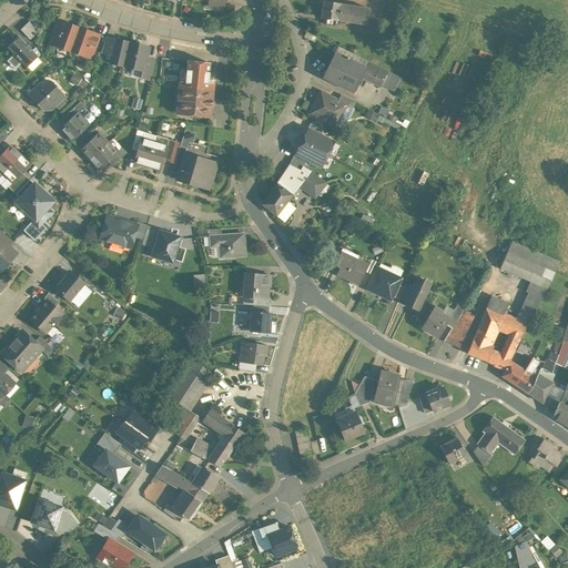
[(368,9),(323,2),(321,19),(326,20),(335,21),(365,26),(368,9)]
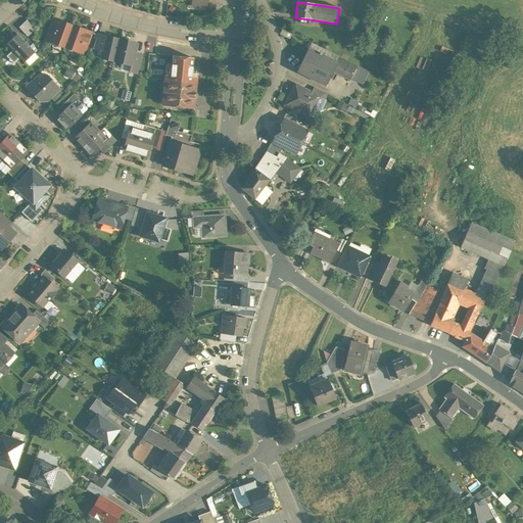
[(58,21),(53,19),(48,34),(54,36),(51,43),(64,48),(73,27),(59,21),(58,21)]
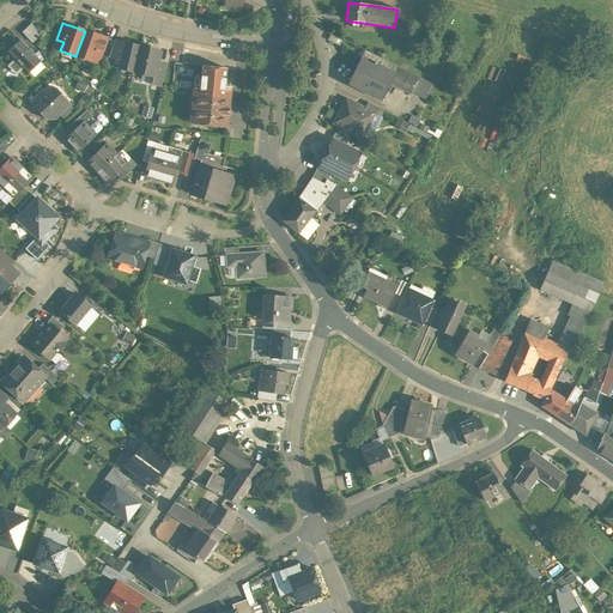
[(31,24),(22,32),(31,43),(38,37),(31,24)]
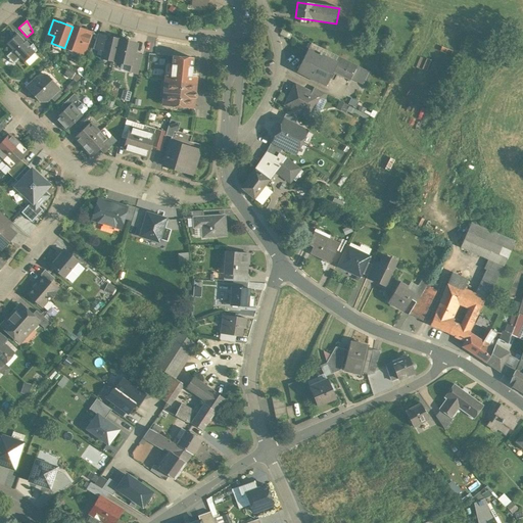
[(86,31),(73,27),(64,48),(84,55),(91,34),(86,32),(86,31)]
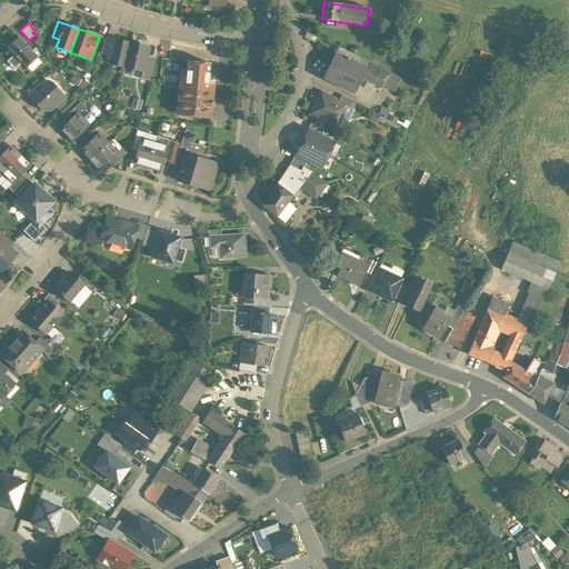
[(31,51),(18,38),(7,48),(21,63),(27,68),(37,58),(31,51)]
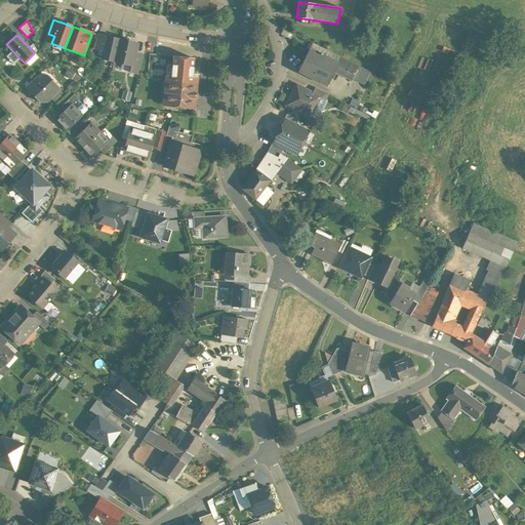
[(97,36),(93,48),(104,50),(107,38),(97,36)]
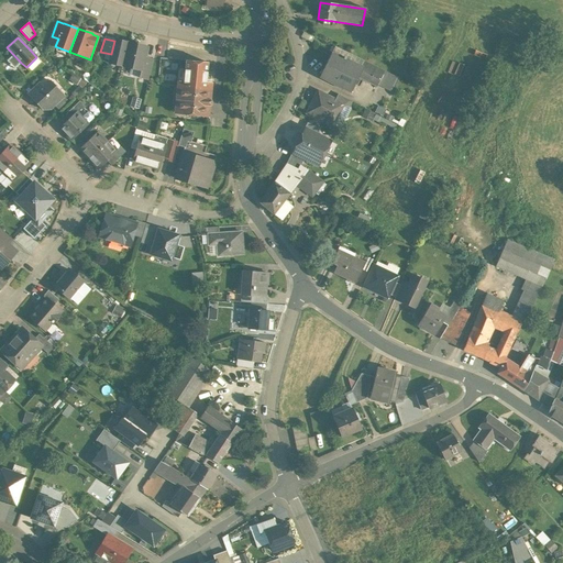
[(128,43),(114,40),(111,54),(109,64),(122,67),(122,66),(128,43)]
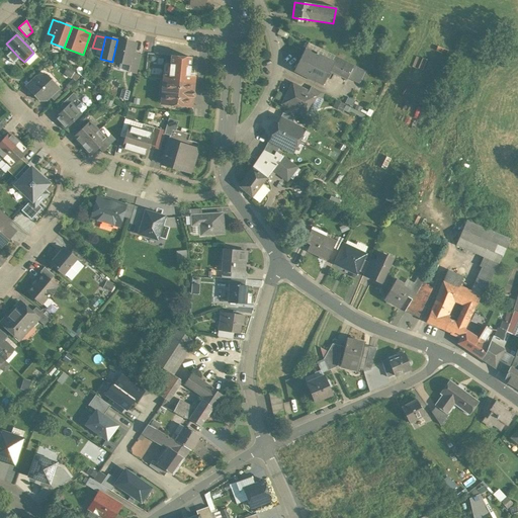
[(135,45),(117,39),(112,61),(130,65),(131,65),(133,53),(135,45)]
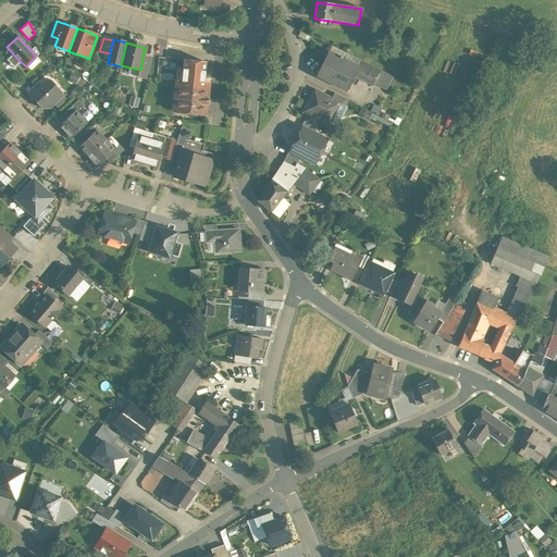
[(468,44),(461,61),(467,63),(474,46),(468,44)]
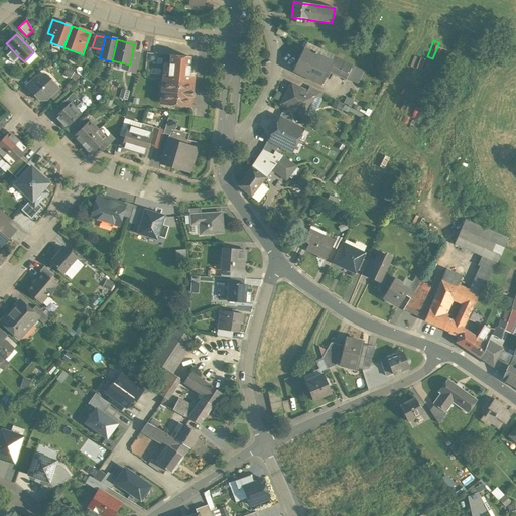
[(306,43),(303,48),(314,53),(314,52),(316,53),(315,54),(332,61),(327,73),(344,81),(352,66),(306,43)]
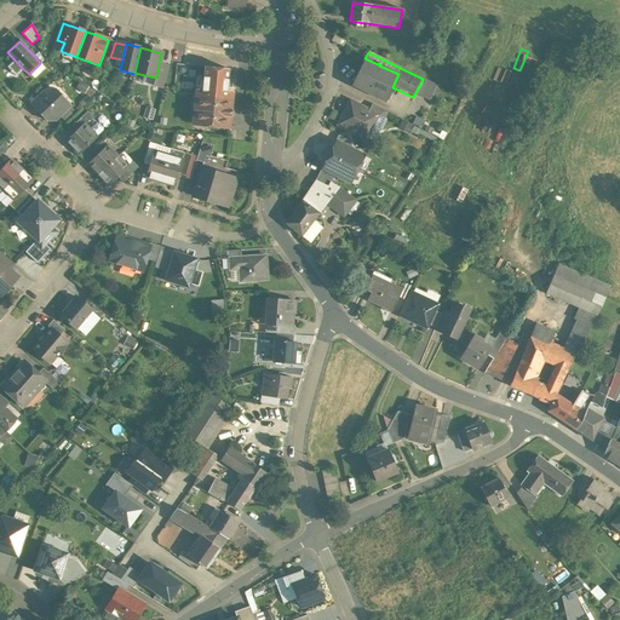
[(378,64),(365,58),(354,82),(360,85),(357,89),(385,102),(392,87),(399,74),(379,65),(380,64),(378,63),(378,64)]
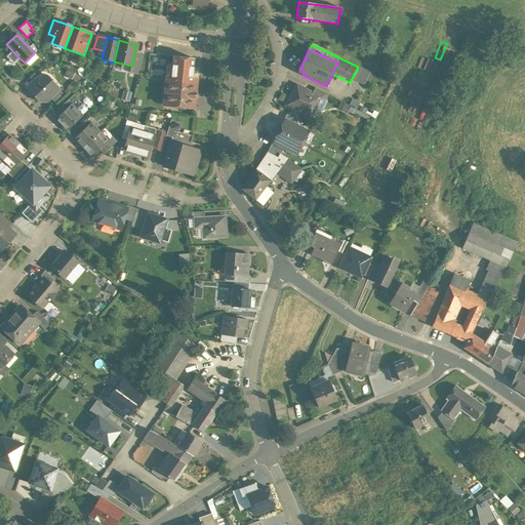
[(19,58),(12,50),(6,57),(9,61),(8,61),(9,63),(10,62),(13,65),(19,58)]
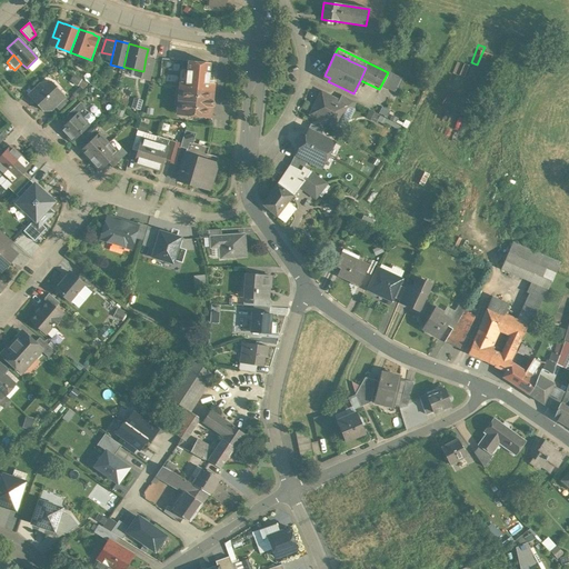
[(155,60),(146,58),(143,71),(142,71),(140,79),(149,81),(155,60)]
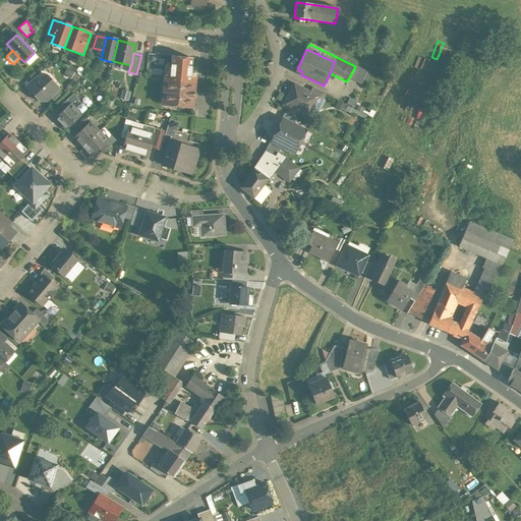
[(171,56),(148,54),(146,78),(164,80),(165,76),(169,76),(171,56)]
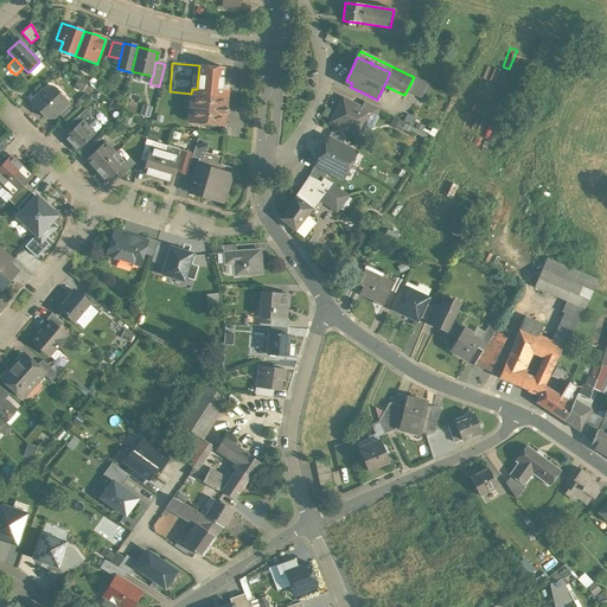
[(224,68),(199,65),(197,89),(192,89),(191,94),(215,96),(227,97),(228,89),(222,89),(224,68)]
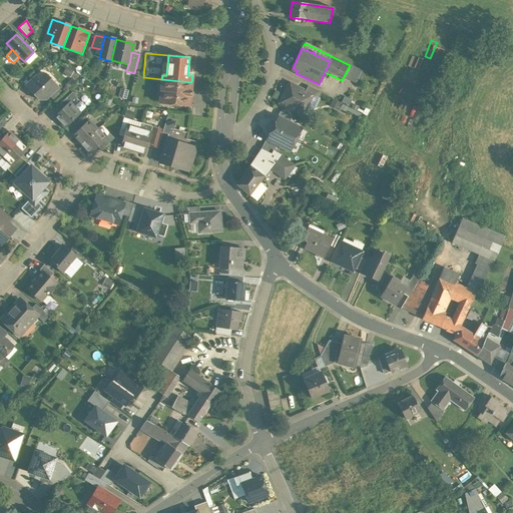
[(350,65),(342,80),(356,87),(363,71),(350,65)]
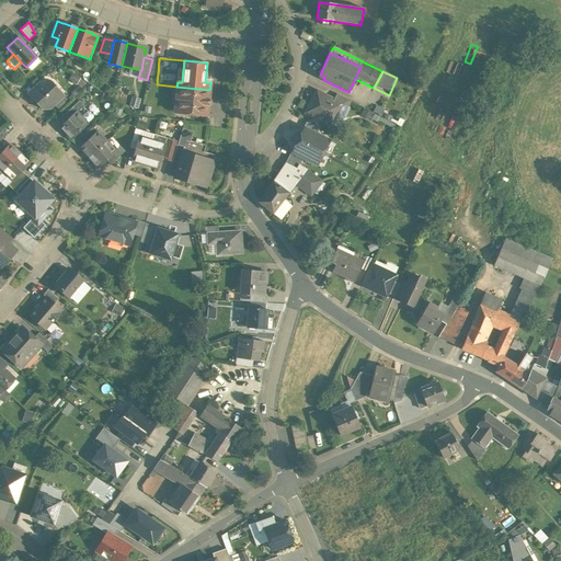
[(60,93),(49,81),(43,88),(32,98),(31,99),(43,110),(47,105),(52,110),(63,99),(58,94),(60,93)]
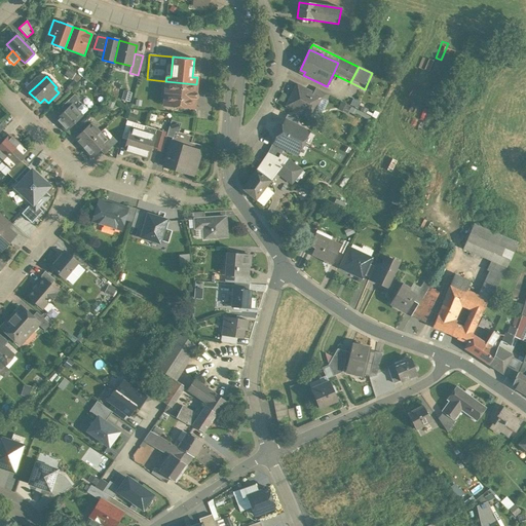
[(36,78),(26,87),(30,91),(40,82),(36,78)]
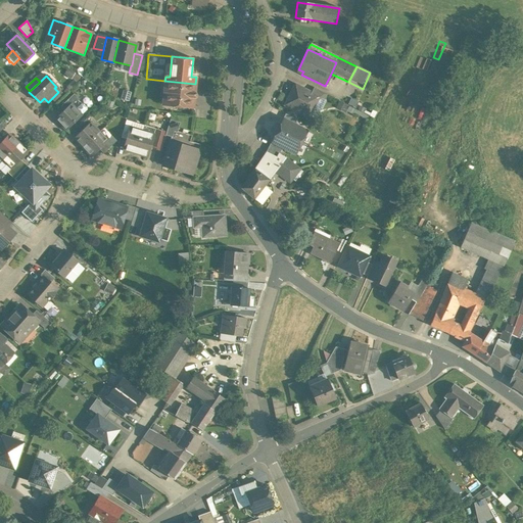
[(185,83),(164,81),(162,105),(193,108),(194,99),(195,99),(196,98),(196,94),(195,93),(194,93),(195,84),(185,83)]
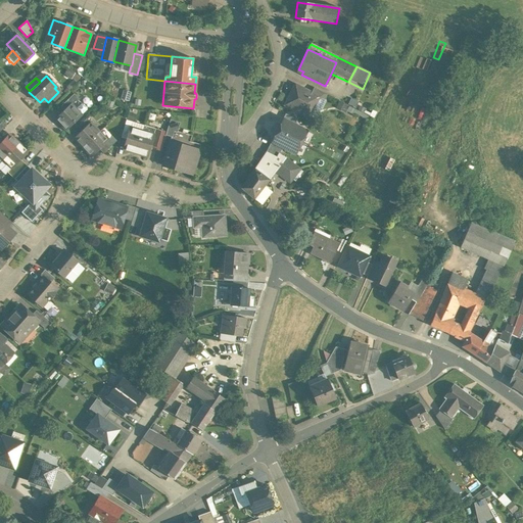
[(311,93),(295,86),(285,105),(307,117),(318,97),(311,93)]
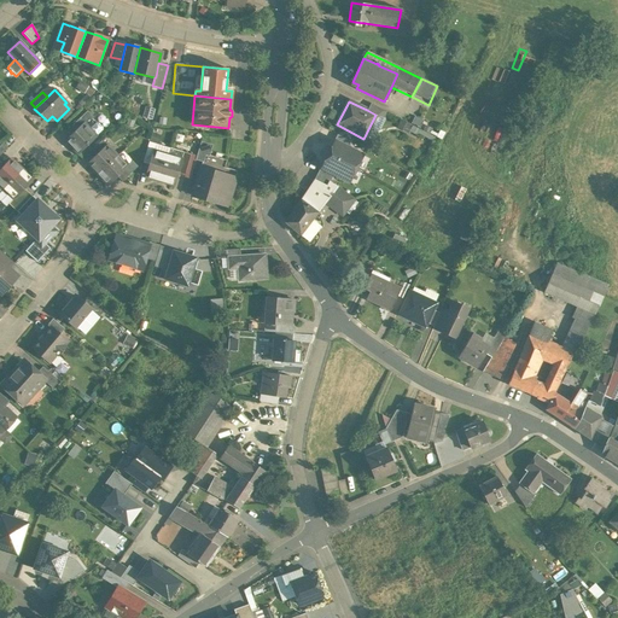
[(371,104),(367,110),(375,115),(380,117),(385,111),(371,104)]
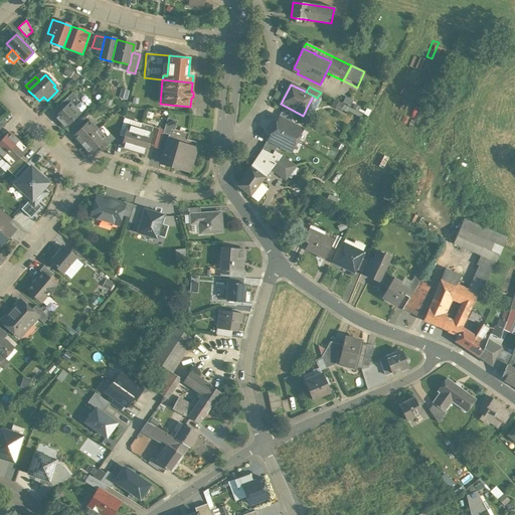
[(72,93),(59,105),(63,110),(70,104),(77,98),(72,93)]
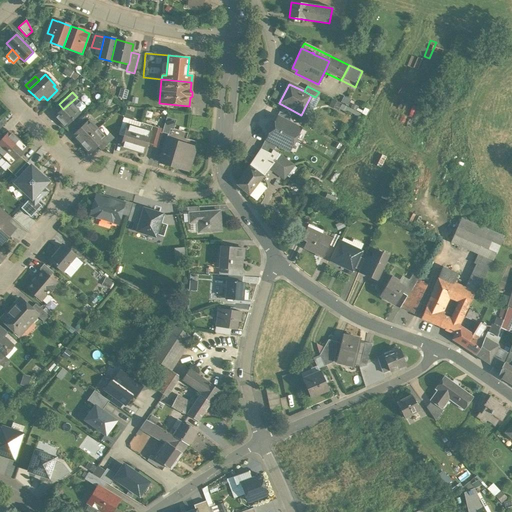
[(81,102),(79,102),(74,107),(79,113),(84,108),(85,105),(81,102)]
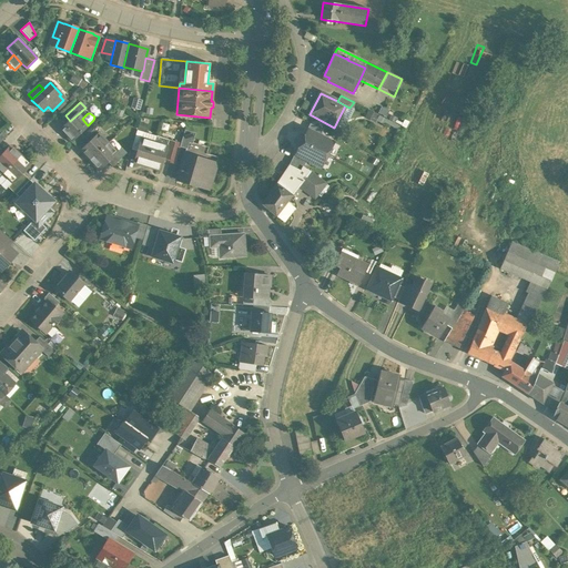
[(78,114),(70,121),(60,130),(71,141),(88,125),(82,119),(78,114)]
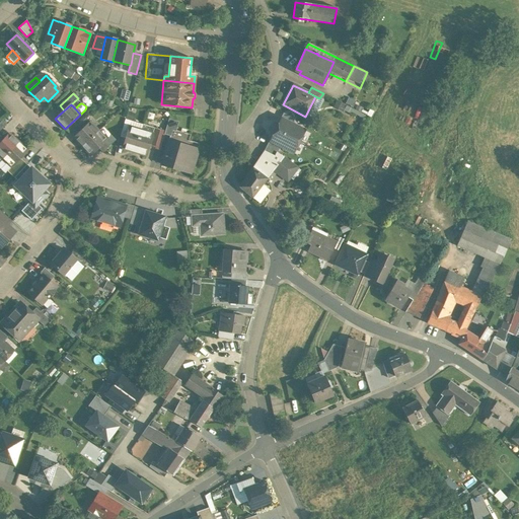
[(294,120),(283,114),(280,119),(291,125),(294,120)]
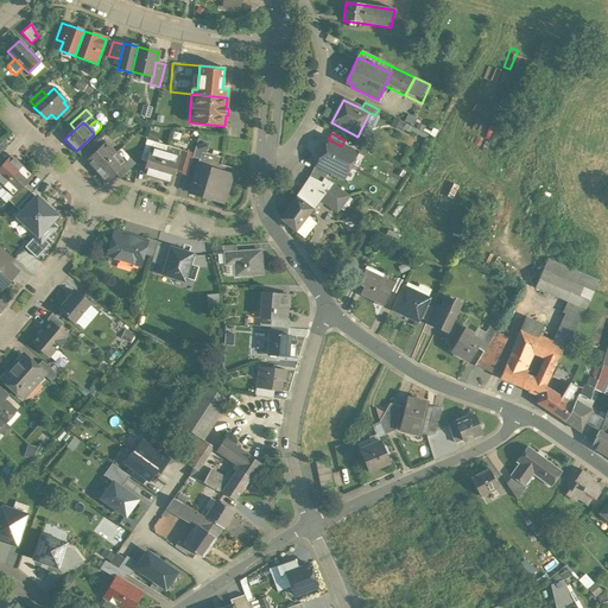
[(101,138),(90,149),(95,153),(106,144),(101,138)]
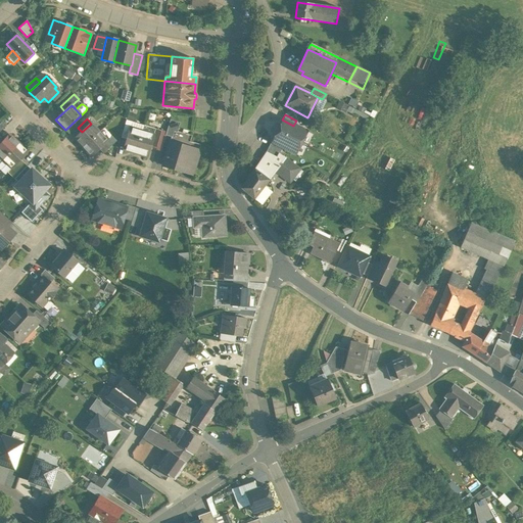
[(180,123),(170,120),(164,136),(171,137),(173,138),(174,132),(177,133),(177,132),(180,123)]
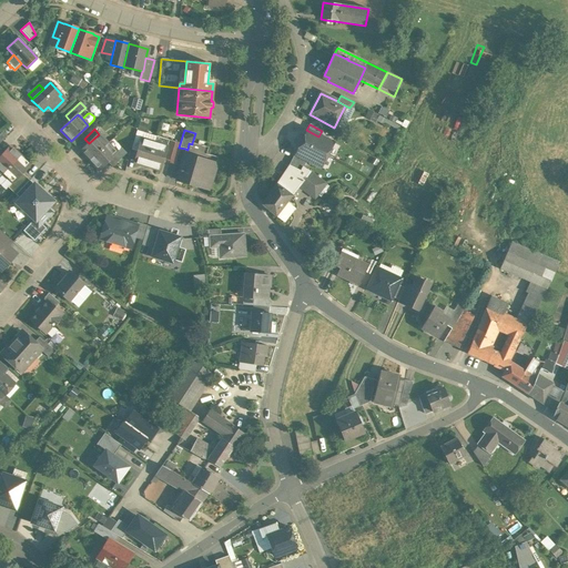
[(318,137),(306,130),(306,131),(308,132),(303,143),(327,155),(333,143),(318,137)]
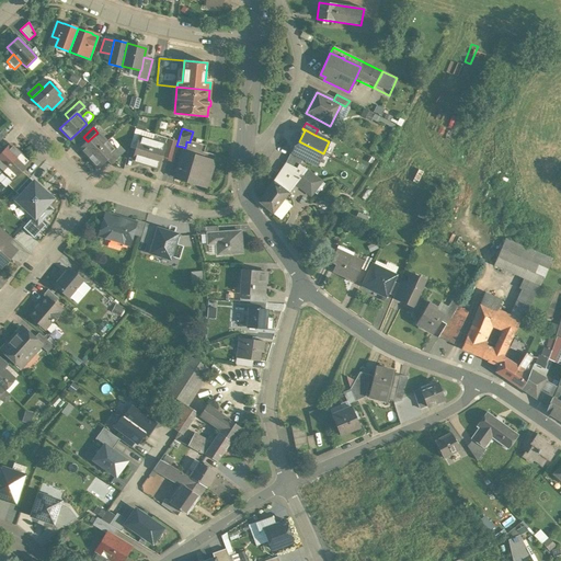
[(142,132),(135,129),(129,148),(136,150),(140,138),(142,132)]
